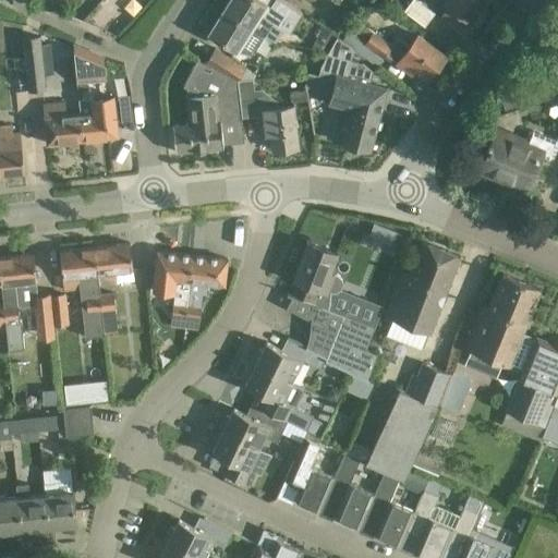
[(229,0),(223,9),(276,41),(289,19),(296,23),(302,13),(281,0),(229,0)]
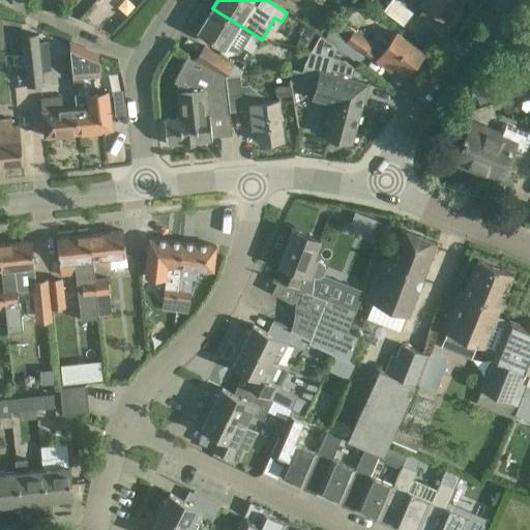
[(396,0),(389,0),(382,10),(403,26),(413,12),(396,0)]
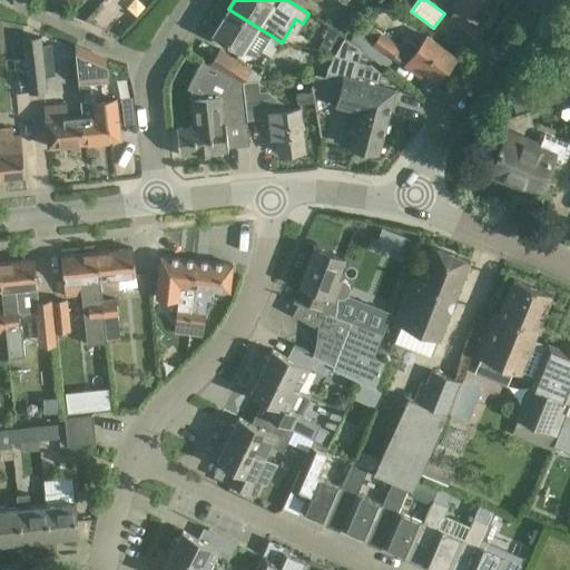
[(480,21),(494,2),(490,0),(455,0),(453,3),(457,6),(448,18),(474,38),(484,25),(480,21)]
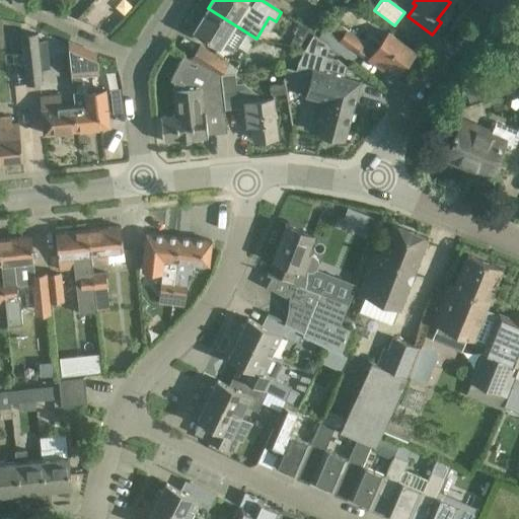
[(256,39),(208,8),(194,30),(219,47),(234,50),(245,33),(255,40),(256,39)]
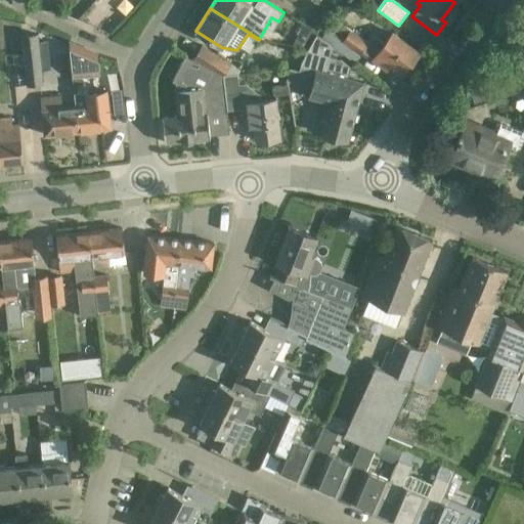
[(392,33),(384,43),(373,35),(367,42),(350,30),(349,31),(338,23),(330,33),(326,30),(321,37),(353,62),(362,51),(373,58),(386,69),(390,63),(403,73),(419,52),(392,33)]
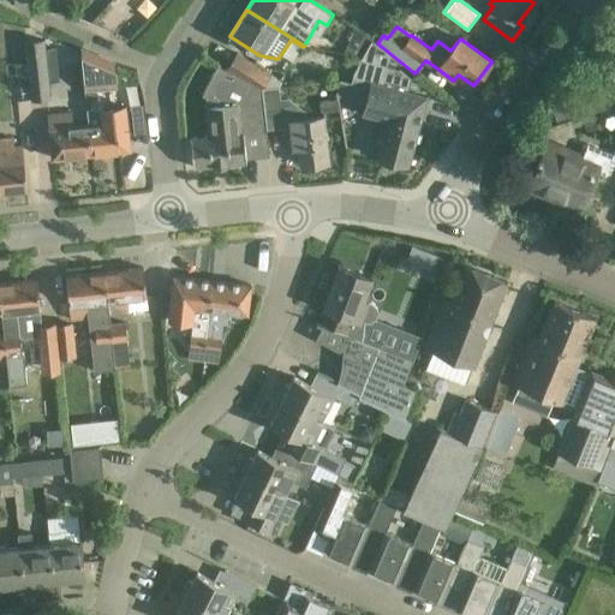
[(359,60),(370,41),(370,40),(371,37),(357,28),(341,54),(359,60)]
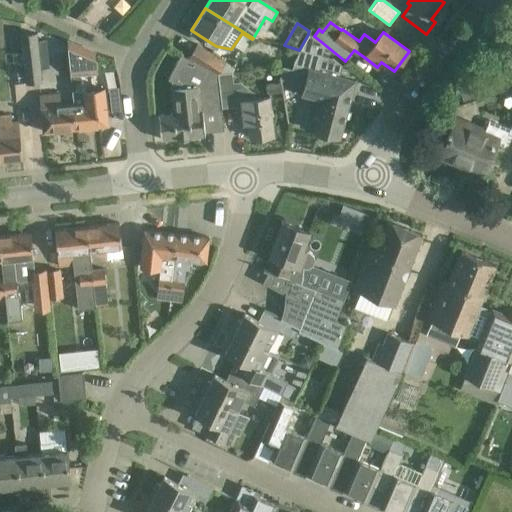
[(25,84),(41,83),(36,33),(20,35),(25,84)]
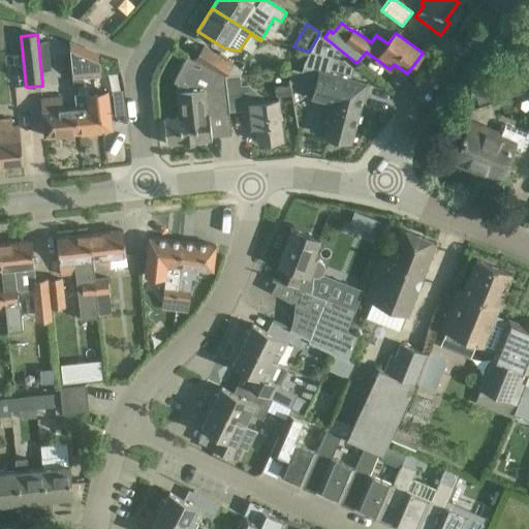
[(303,63),(303,66),(318,70),(312,97),(329,101),(324,118),(328,119),(323,135),(351,142),(366,83),(350,79),(353,67),(343,59),(332,57),(336,48),(330,42),(318,35),(309,52),(303,63)]
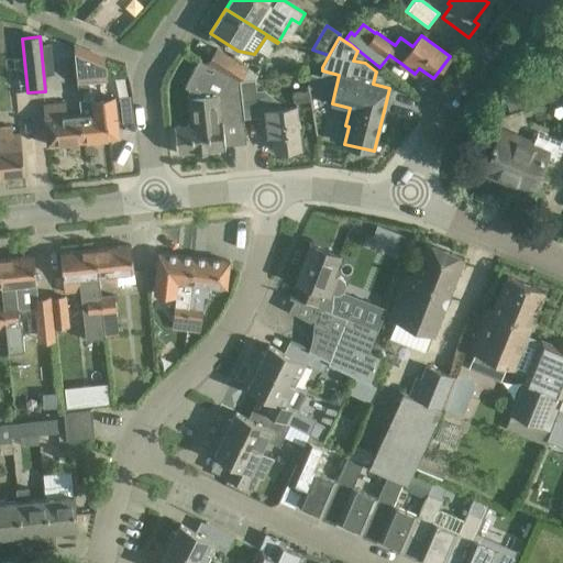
[(108,81),(106,58),(74,46),(77,85),(108,81)]
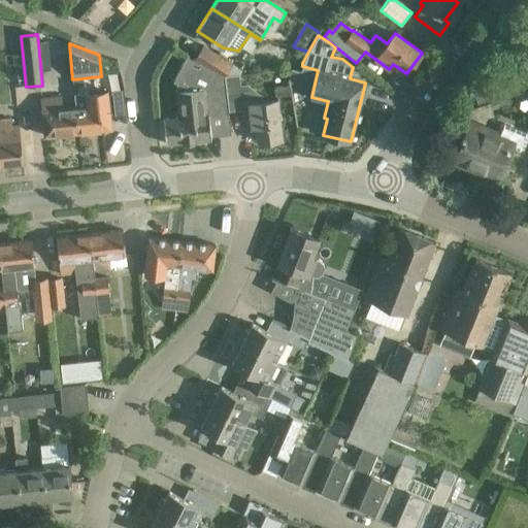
[(203,45),(194,60),(225,76),(232,64),(203,45)]
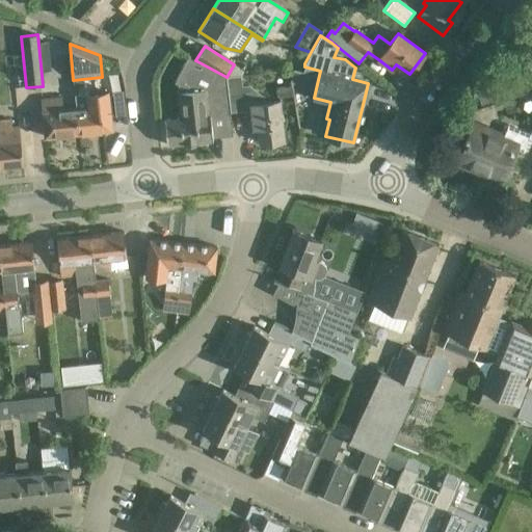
[(191,91),(177,92),(179,117),(164,120),(166,144),(213,139),(211,116),(231,114),(231,112),(227,77),(195,60),(194,61),(187,57),(174,82),(191,91)]
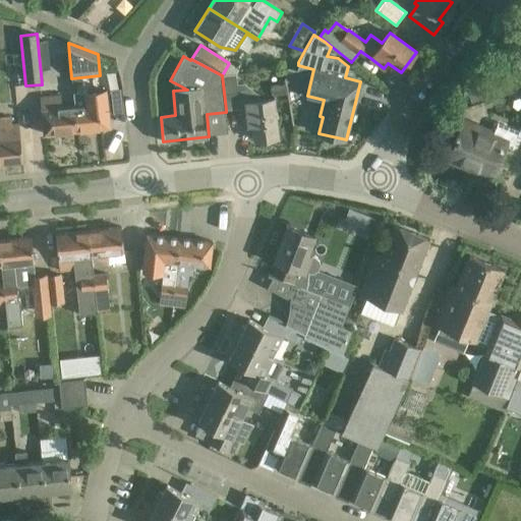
[(236,73),(222,75),(226,110),(239,108),(236,73)]
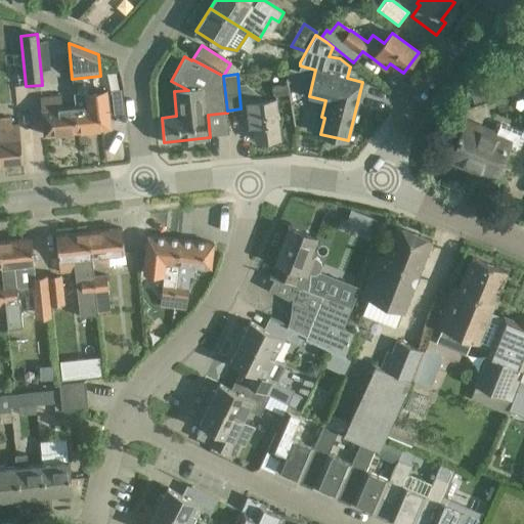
[(76,131),(111,128),(106,90),(72,94),(73,106),(76,131)]
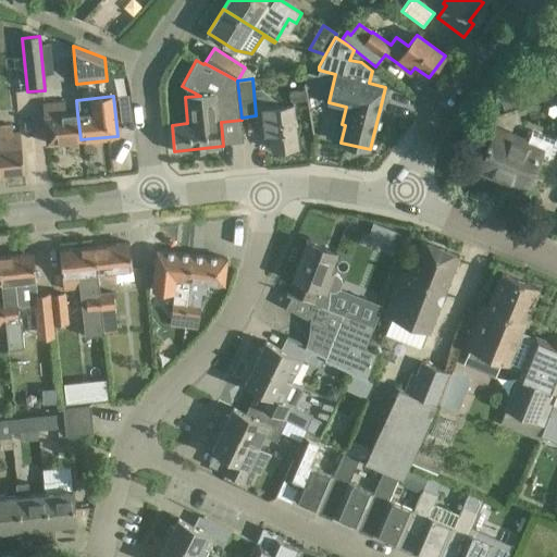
[(81,139),(77,113),(66,114),(64,101),(42,103),(47,144),(81,139)]
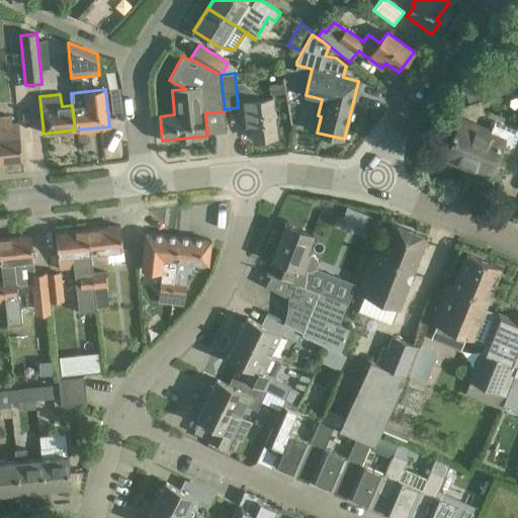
[(272,98),(244,101),(246,123),(251,123),(252,139),(276,136),(272,98)]
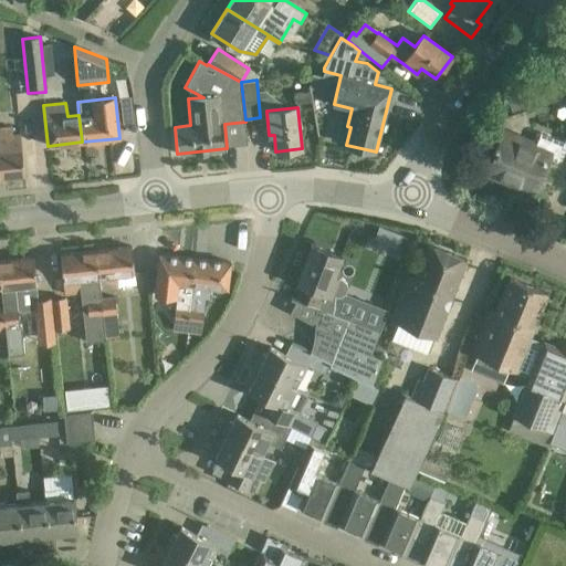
[(0,177),(24,175),(20,135),(12,136),(12,127),(0,127),(0,177)]
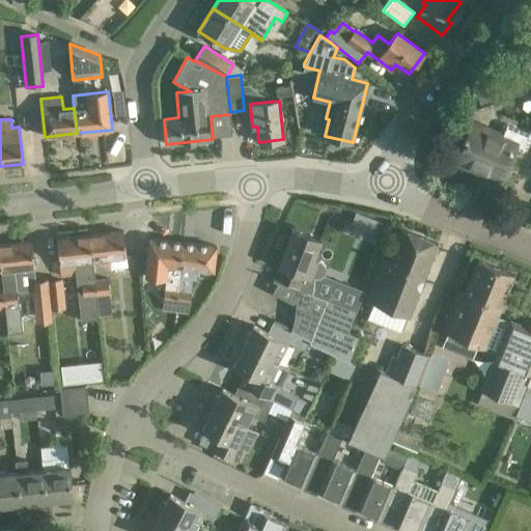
[(500,179),(513,149),(523,152),(527,150),(530,139),(530,136),(530,133),(507,123),(503,126),(499,136),(472,124),(457,163),(500,179)]
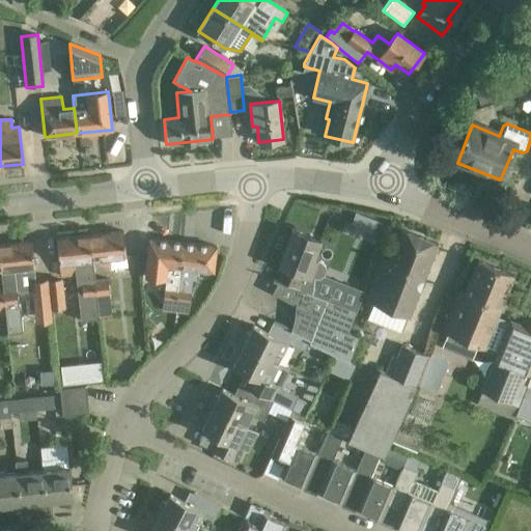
[(383,257),(366,302),(372,304),(368,315),(398,327),(403,314),(411,317),(439,244),(402,229),(390,260),(383,257)]
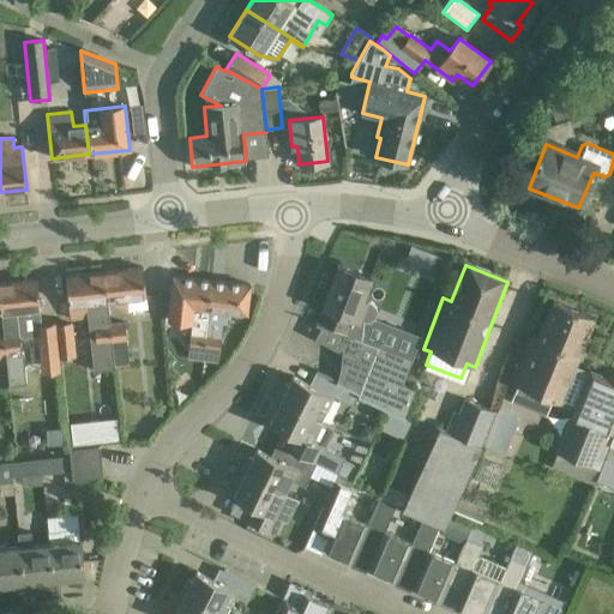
[(341,383),(341,384),(359,393),(357,396),(399,416),(403,417),(414,389),(402,384),(421,337),(375,318),(377,312),(374,305),(367,301),(362,299),(371,278),(341,266),(324,307),(330,308),(323,326),(349,336),(343,353),(354,359),(341,383)]
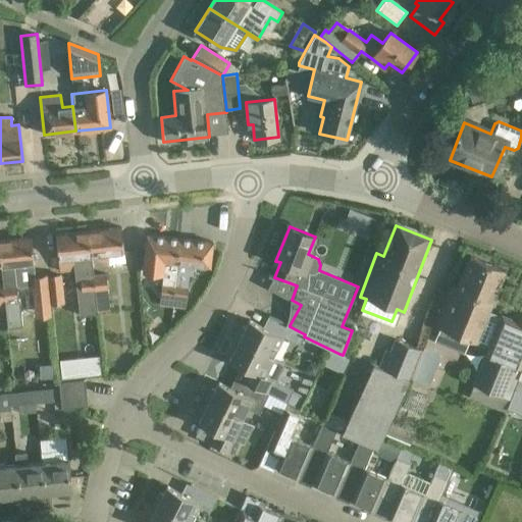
[(89,230),(92,256),(100,255),(100,261),(109,261),(108,253),(123,252),(121,227),(89,230)]
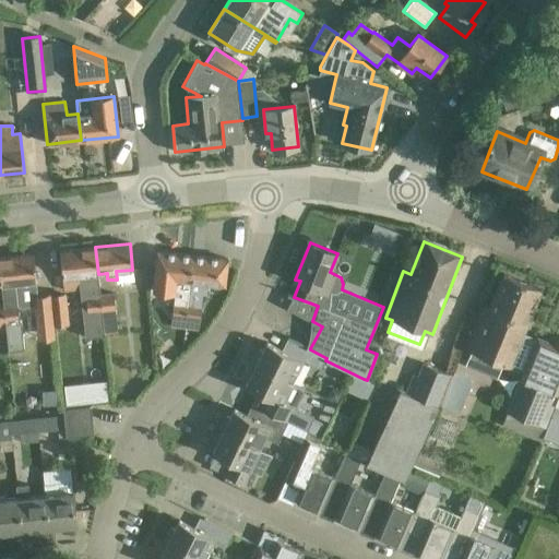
[(63,277),(78,276),(84,337),(104,335),(104,334),(102,311),(87,313),(85,296),(100,294),(98,274),(95,247),(61,250),(63,277)]
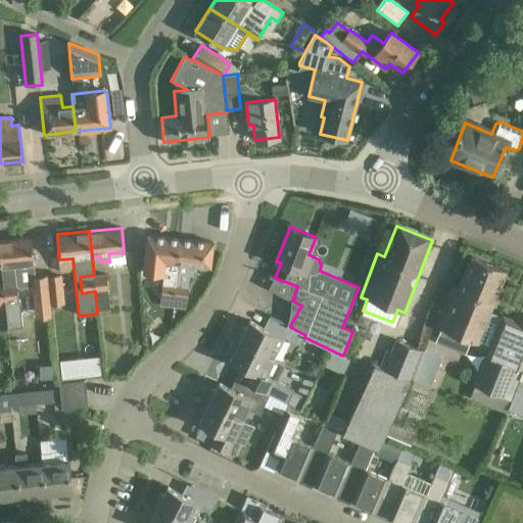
[(170,263),(178,264),(181,239),(148,235),(145,259),(160,262),(160,269),(169,270),(170,263)]
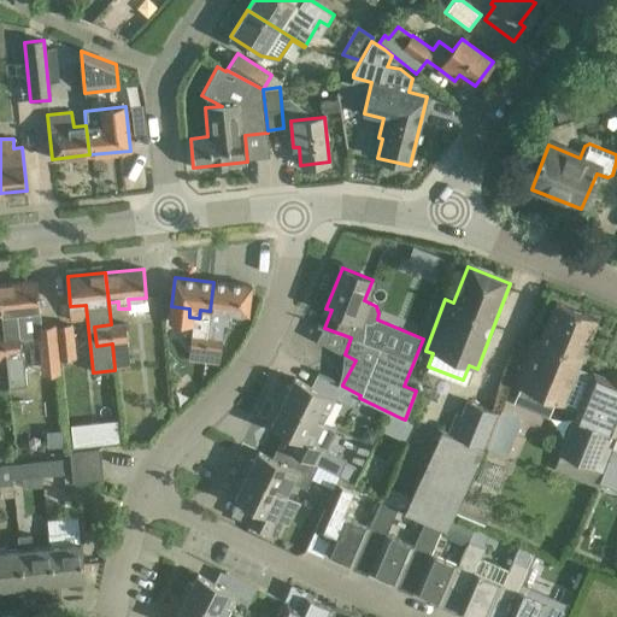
[(0,283),(0,299),(1,313),(5,336),(19,334),(17,311),(41,309),(37,280),(0,283)]
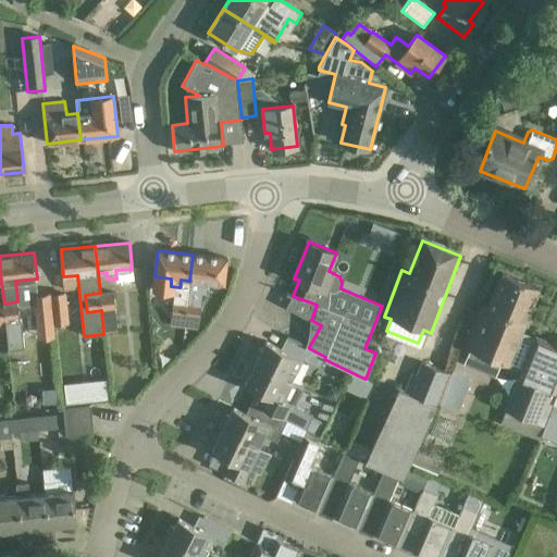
[(189,281),(187,300),(184,329),(198,330),(202,294),(207,294),(208,282),(224,284),(226,258),(193,255),(189,281)]
